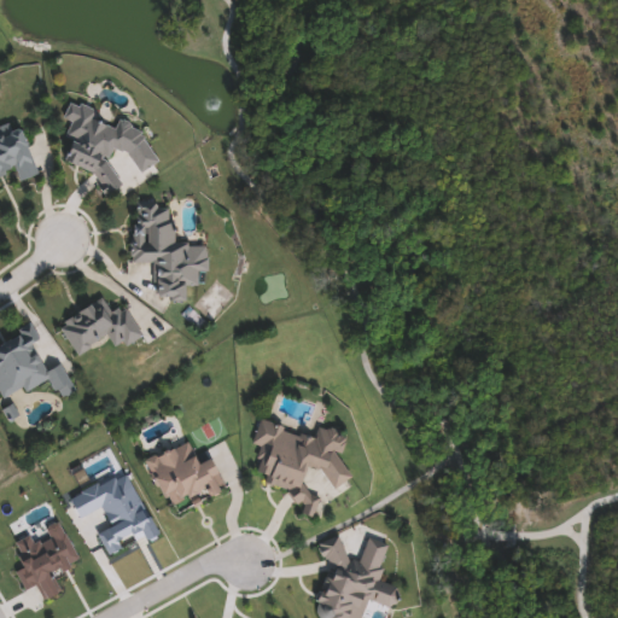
[(161,163),(143,175),(132,157),(118,150),(111,163),(126,187),(108,198),(95,176),(64,159),(77,135),(66,117),(75,101),(101,116),(106,124),(115,128),(126,122),(141,130),(161,163)]
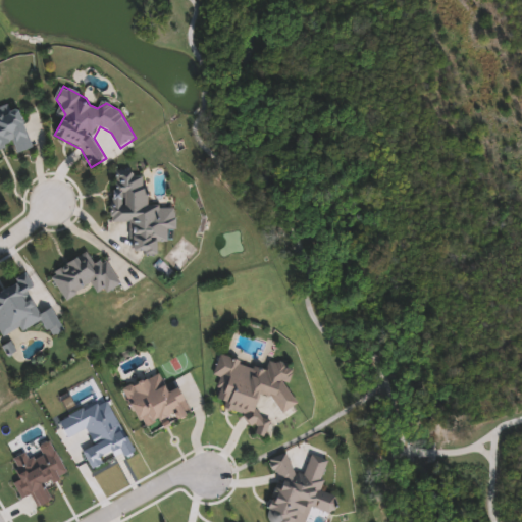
[(35,149),(18,155),(15,146),(0,151),(0,107),(16,101),(35,149)]
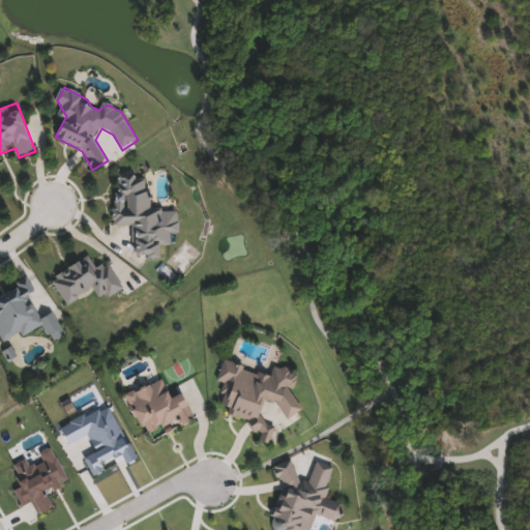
[(180,210),(181,233),(172,233),(173,245),(163,245),(163,254),(138,256),(136,226),(118,227),(115,177),(149,175),(151,212),(180,210)]
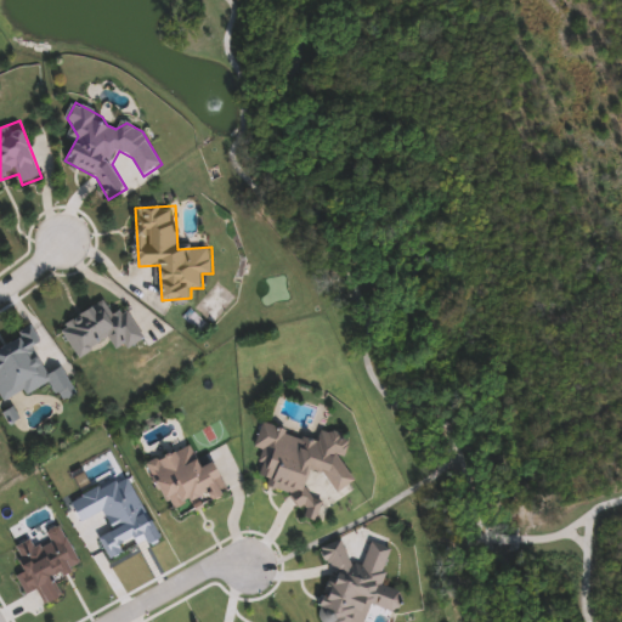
[(61,327),(105,301),(113,316),(126,307),(145,338),(119,352),(111,340),(79,358),(61,327)]
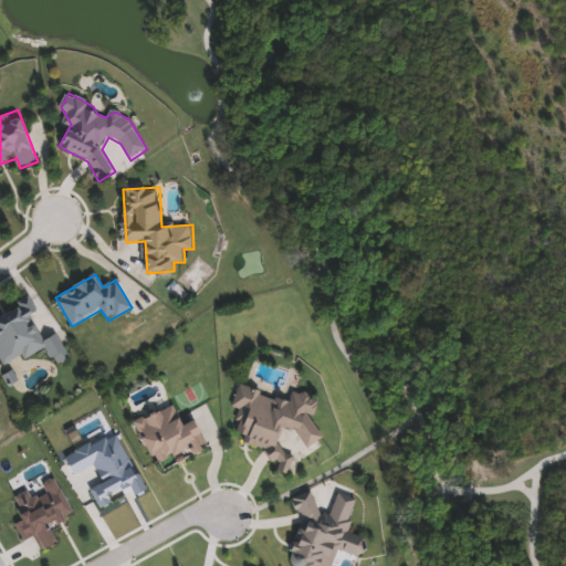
[(4,368),(0,359),(0,318),(27,304),(45,339),(56,334),(70,359),(56,367),(45,346),(4,368)]
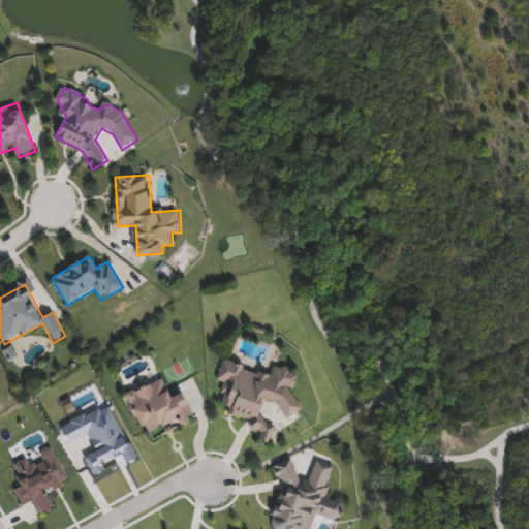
[(302,400),(299,413),(266,404),(260,422),(229,412),(231,406),(222,404),(228,385),(218,382),(224,361),(272,374),(275,365),(297,371),(289,397),(302,400)]
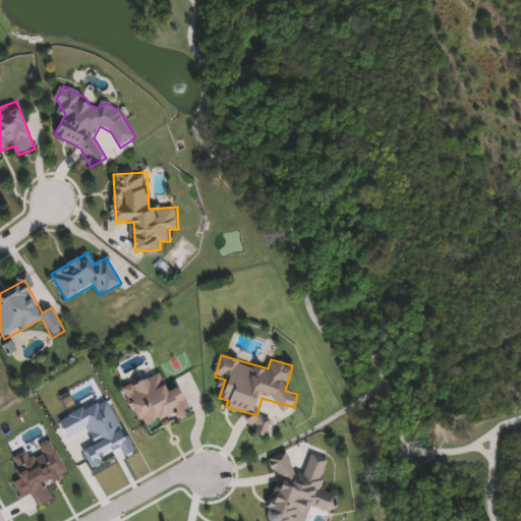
[(126,388),(163,372),(170,392),(181,387),(191,410),(143,430),(126,388)]
